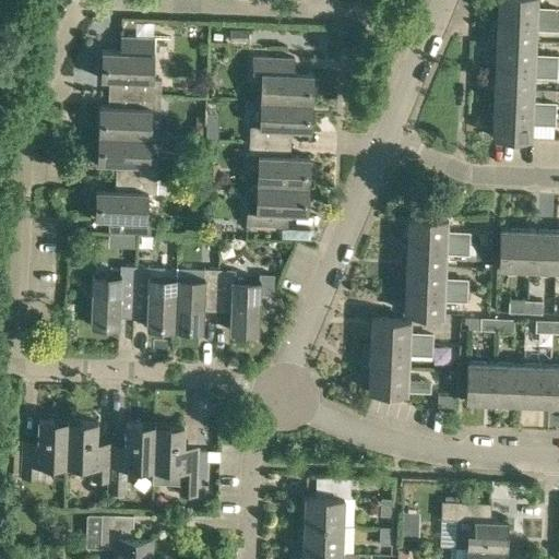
[(497,0),(497,15),(558,18),(558,6),(536,6),(535,0),(497,0)]
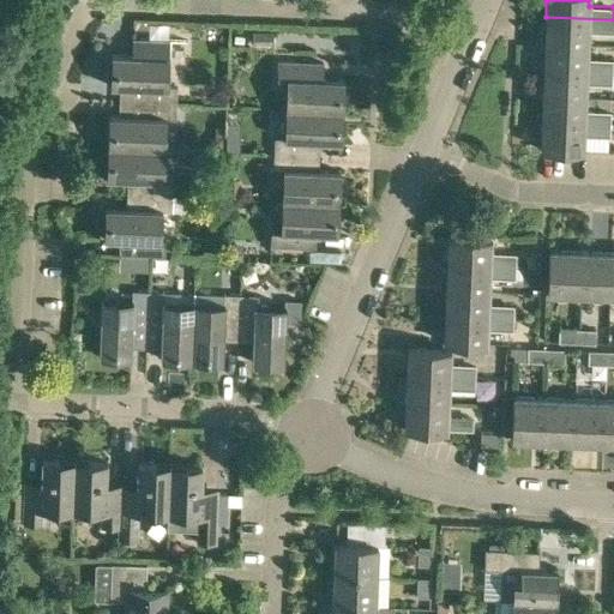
[(613,19),(546,17),(545,42),(587,44),(588,31),(613,32),(613,24),(613,19)]
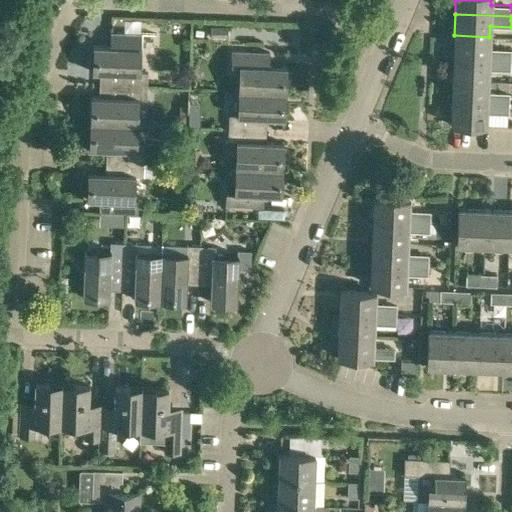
[(226,36),(226,26),(210,26),(210,36),(226,36)]
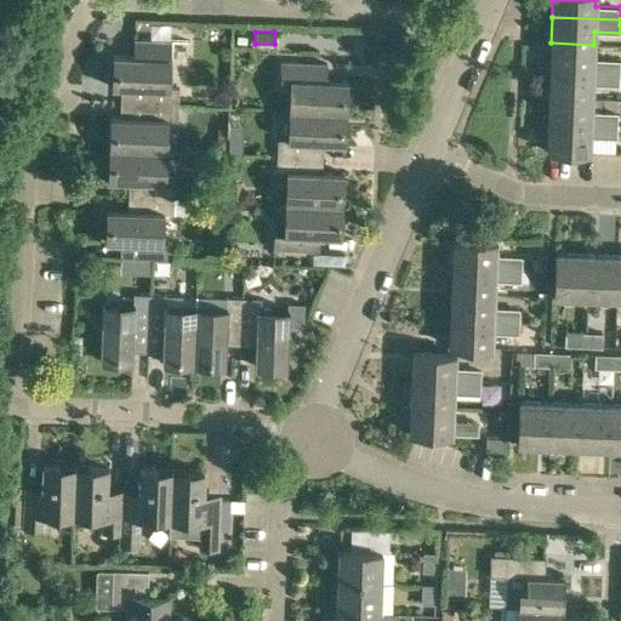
[(121,86),(120,101),(178,103),(178,87),(170,87),(172,45),(131,43),(130,56),(112,55),(110,86),(121,86)]
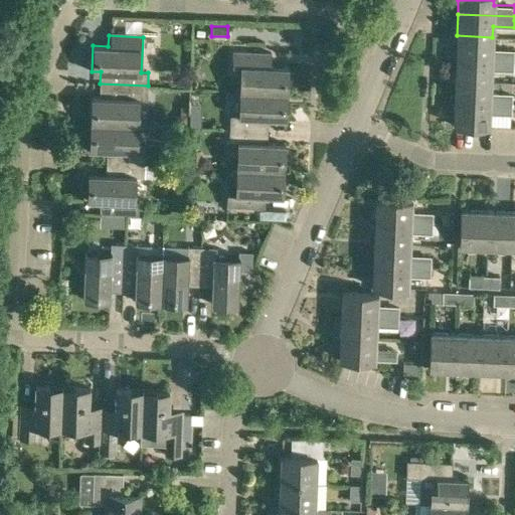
[(457,35),(456,57),(513,59),(514,49),(492,48),(492,37),(457,35)]
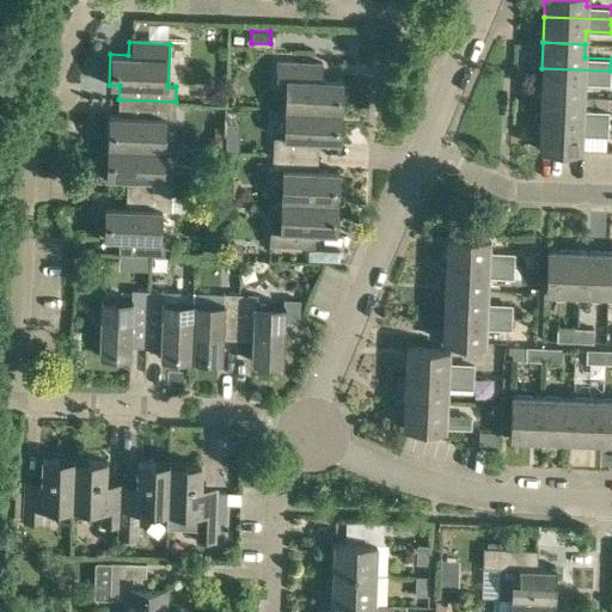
[(286,78),(285,106),(342,109),(343,79),(323,78),(323,62),(276,60),(276,77),(286,78)]
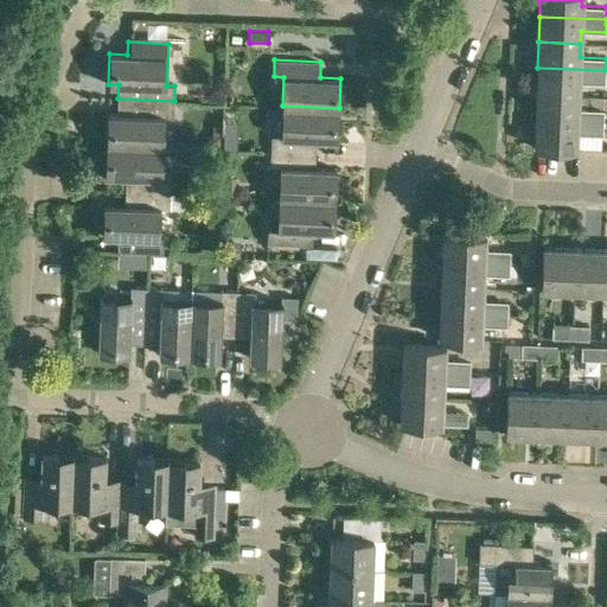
[(537,68),(536,94),(579,95),(579,82),(605,83),(605,71),(605,70),(537,68)]
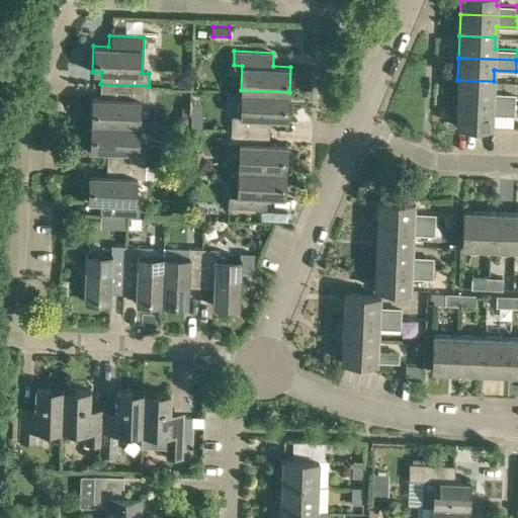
[(457,80),(456,101),(514,103),(515,93),(493,93),(494,81),(457,80)]
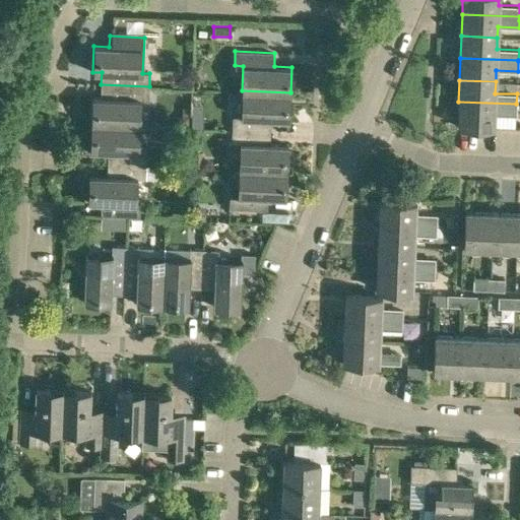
[(92,98),(91,123),(140,125),(141,101),(148,101),(149,86),(101,84),(101,98),(92,98)]
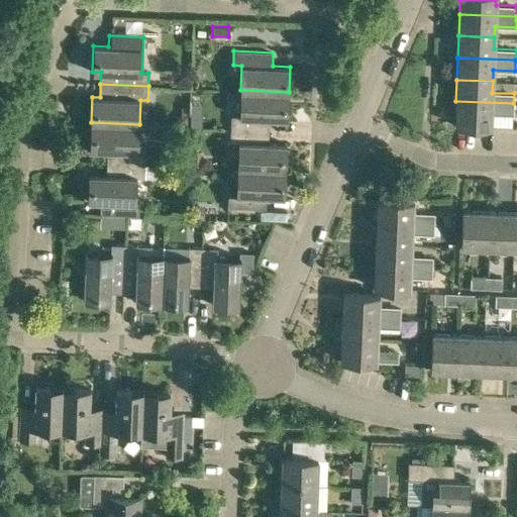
[(230,115),(230,128),(269,130),(269,118),(288,118),(289,92),(240,90),(239,116),(230,115)]
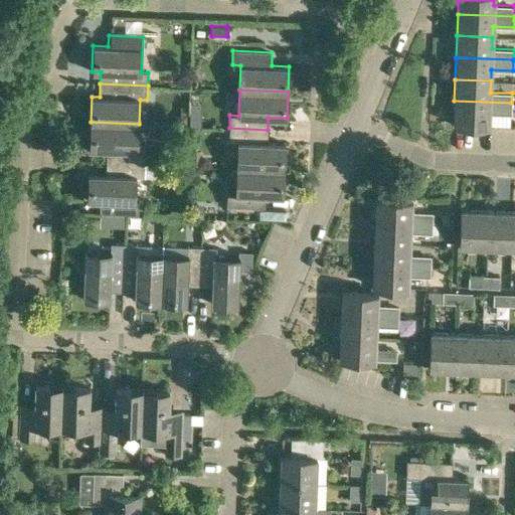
[(511,103),(454,101),(453,123),(489,125),(489,114),(511,114),(511,103)]
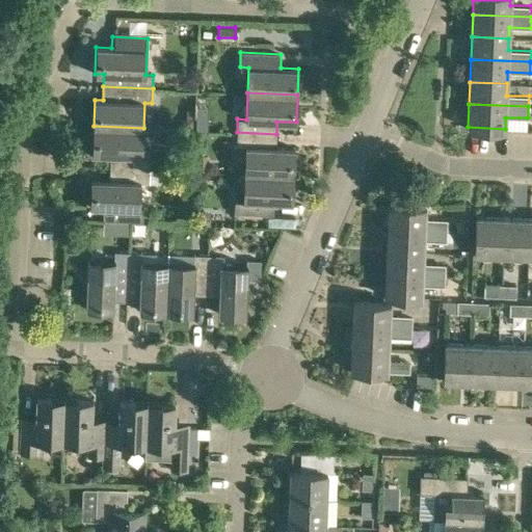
[(182,129),(193,130),(193,118),(186,117),(182,122),(182,129)]
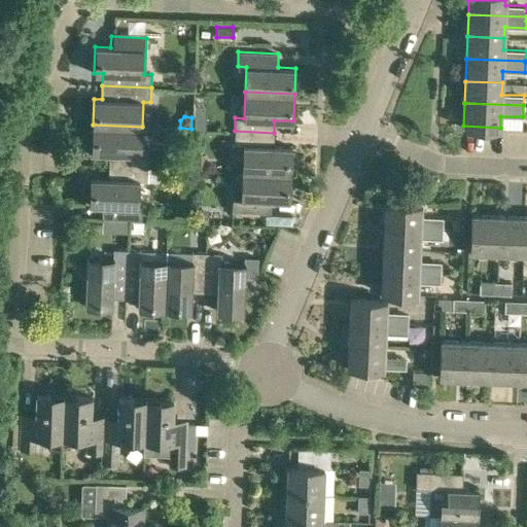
[(205,120),(194,120),(194,130),(205,130),(205,120)]
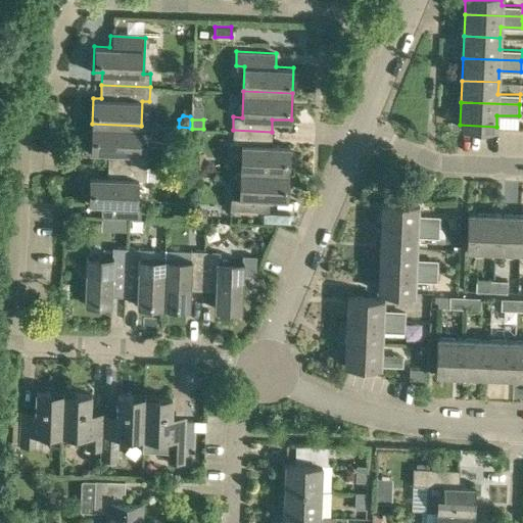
[(141,126),(92,124),(91,151),(102,151),(102,155),(98,155),(98,160),(102,160),(102,163),(147,165),(147,153),(140,153),(141,126)]
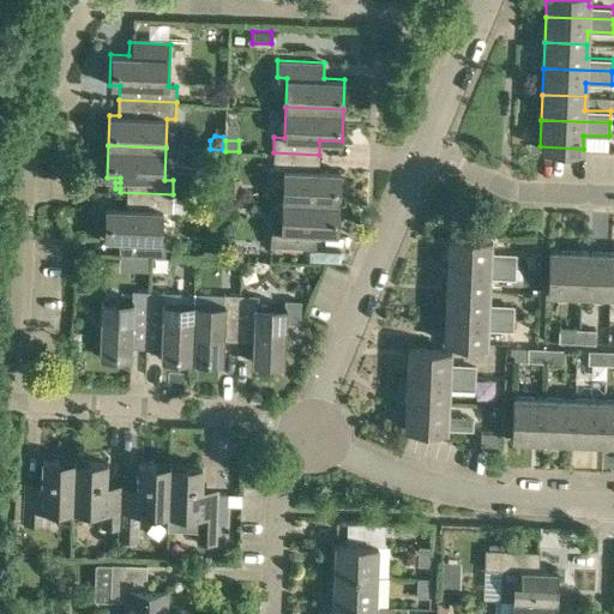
[(319,155),(274,152),(274,169),(283,169),(282,199),(339,202),(341,170),(319,169),(319,155)]
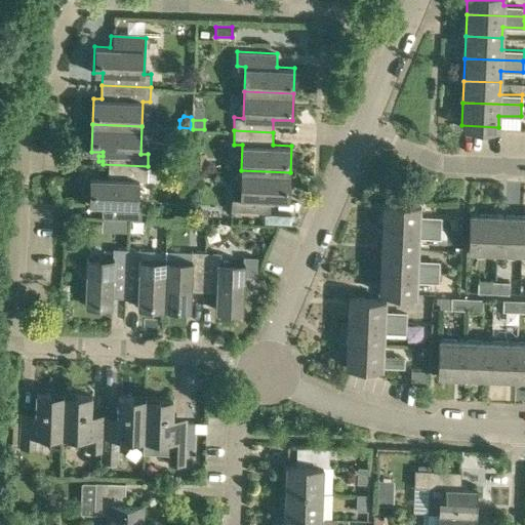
[(89,204),(102,204),(102,217),(146,219),(147,205),(138,205),(139,180),(157,180),(158,166),(148,166),(103,164),(103,165),(108,165),(108,176),(90,176),(89,204)]
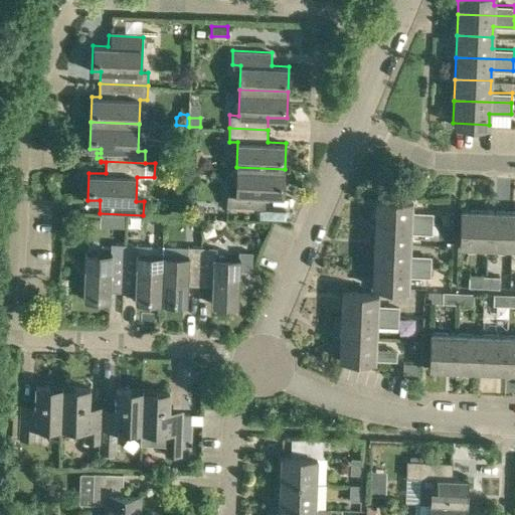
[(236,167),(235,192),(226,192),(226,206),(266,207),(266,195),(284,195),(285,169),(236,167)]
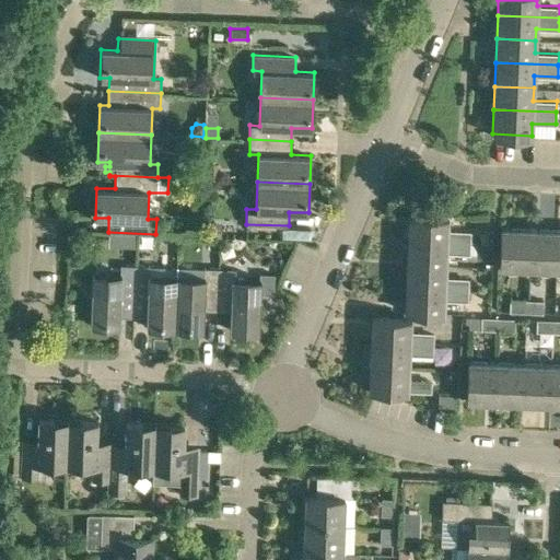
[(409,214),(408,238),(470,242),(470,231),(447,230),(447,216),(409,214)]
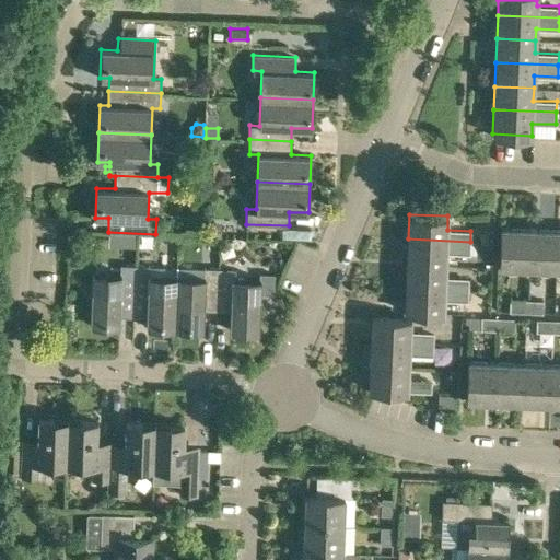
[(207,220),(207,234),(218,235),(219,220),(207,220)]
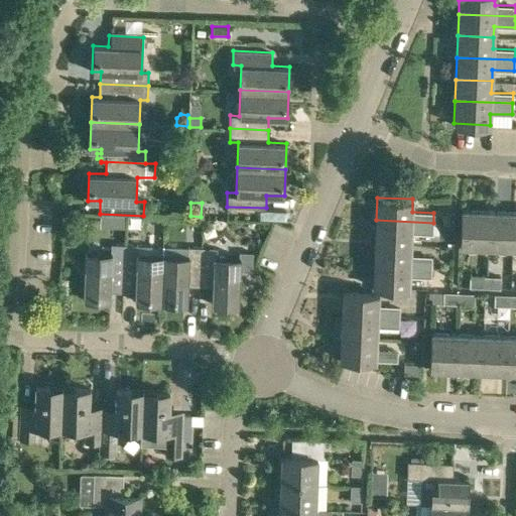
[(460,245),(486,246),(487,210),(461,209),(460,245)]
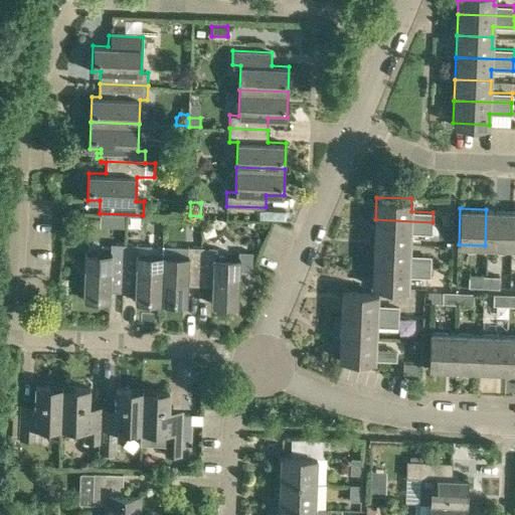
[(486,209),(485,245),(510,246),(512,210),(486,209)]
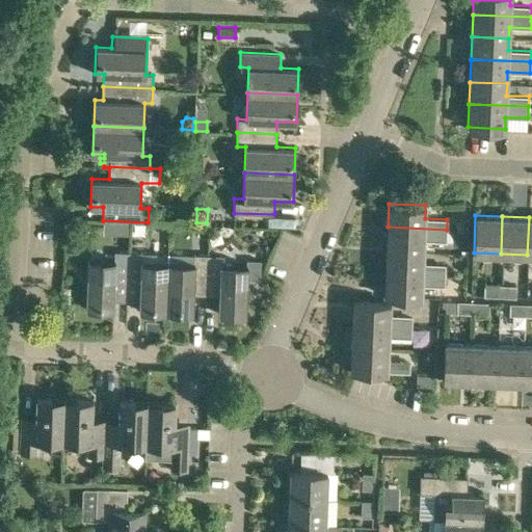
[(388,227),(387,249),(423,251),(424,240),(446,241),(447,230),(388,227)]
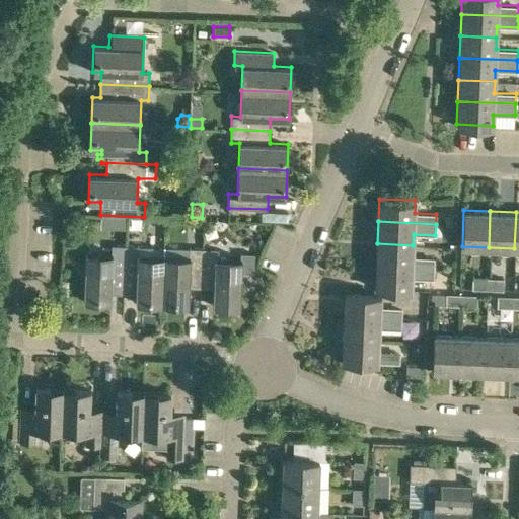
[(377,243),(376,267),(434,269),(434,257),(413,256),(413,245),(377,243)]
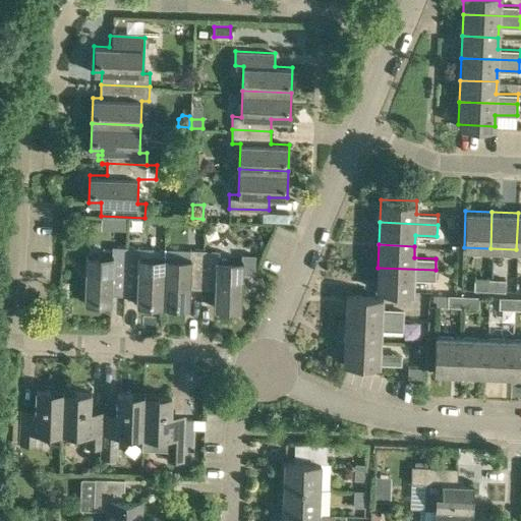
[(112,245),(111,254),(85,253),(83,301),(112,303),(112,285),(124,285),(125,246),(112,245)]
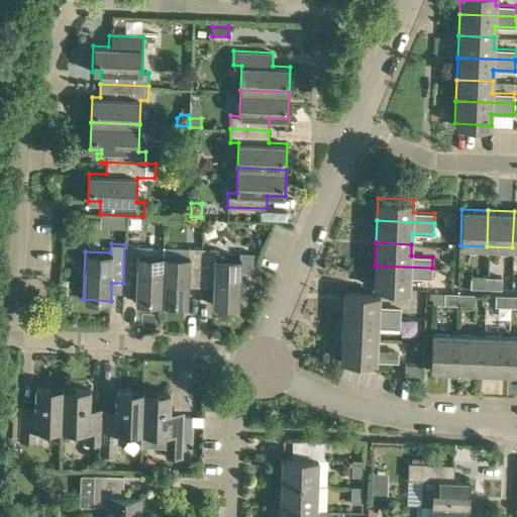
[(124,244),(123,283),(135,284),(134,301),(161,302),(163,253),(138,253),(138,244),(124,244)]
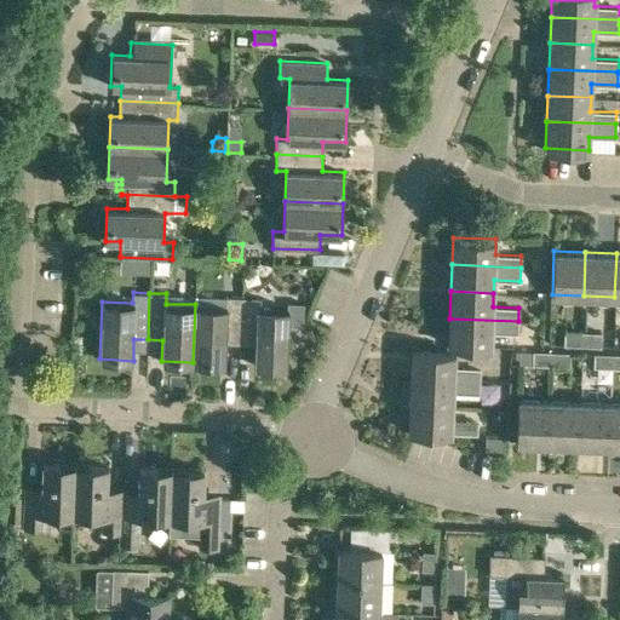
[(195,304),(193,362),(225,365),(227,343),(240,343),(241,297),(225,297),(225,305),(195,304)]
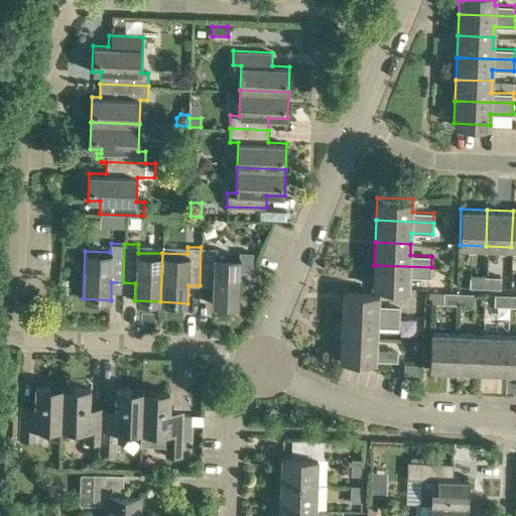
[(201,247),(200,285),(212,286),(212,304),(238,305),(240,270),(252,271),(253,252),(239,252),(239,257),(215,256),(215,248),(201,247)]
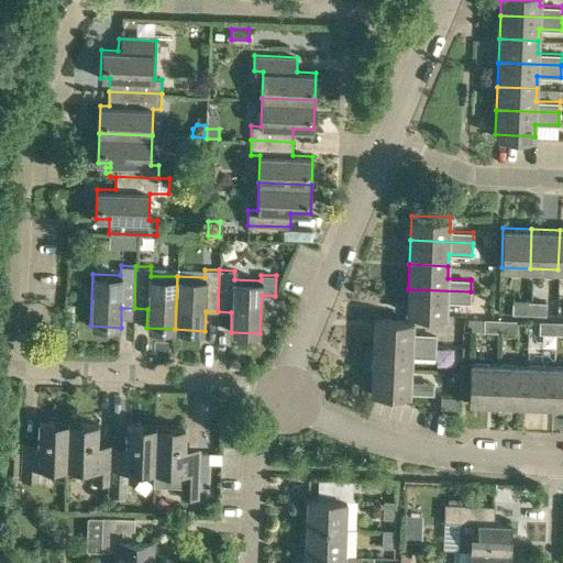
[(471,291),(408,289),(407,313),(446,315),(446,302),(470,304),(471,291)]
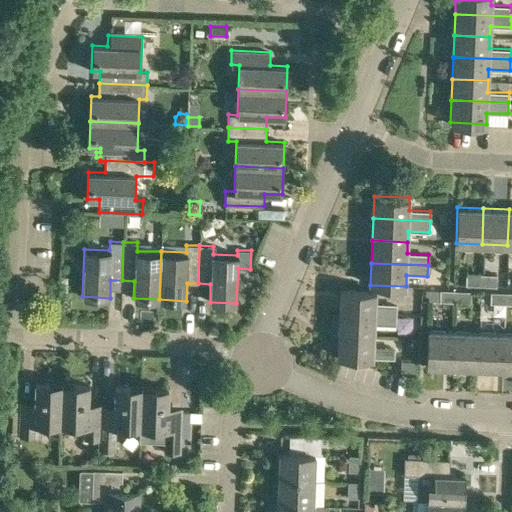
[(465,285),(480,285),(480,273),(465,273),(465,285)]
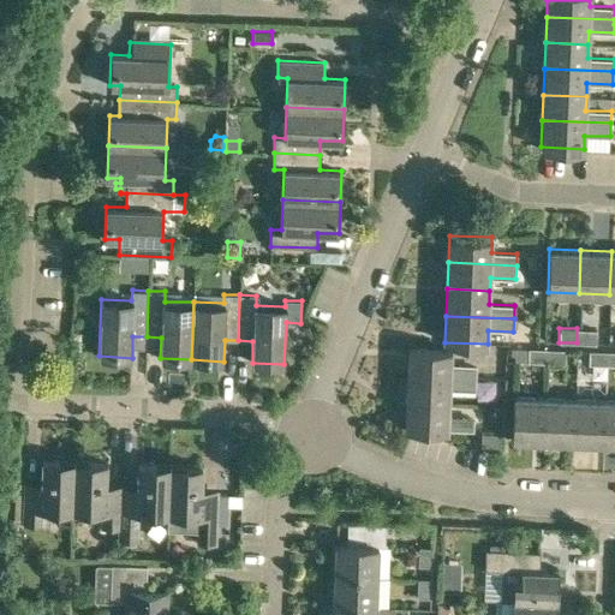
[(577,328),(577,342),(596,344),(597,329),(577,328)]
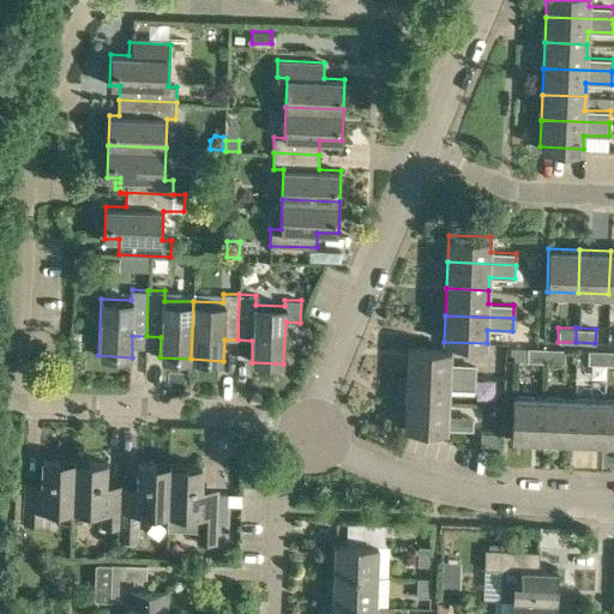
[(407,347),(405,373),(475,377),(475,365),(450,363),(450,349),(407,347)]
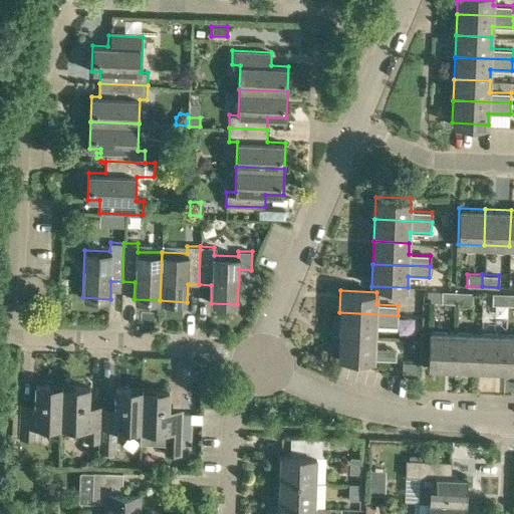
[(441,302),(456,303),(457,291),(442,290),(441,302)]
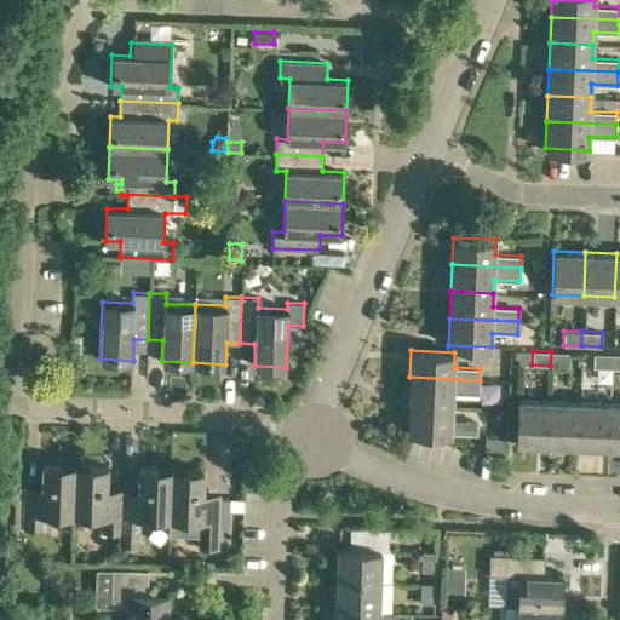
[(551,351),(550,366),(569,366),(570,352),(551,351)]
